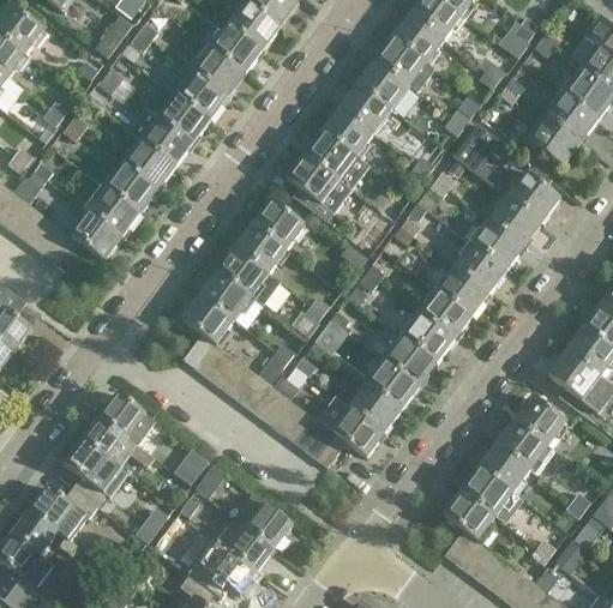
[(244,0),(245,1),(280,28),(298,4),(293,0),(244,0)]
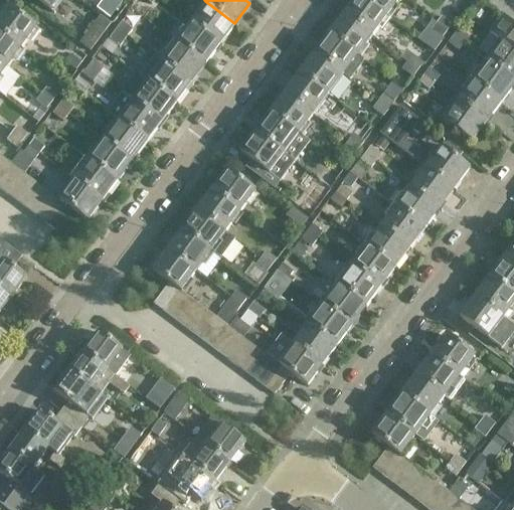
[(389,16),(368,0),(351,0),(343,11),(371,33),(377,25),(380,28),(389,16)]
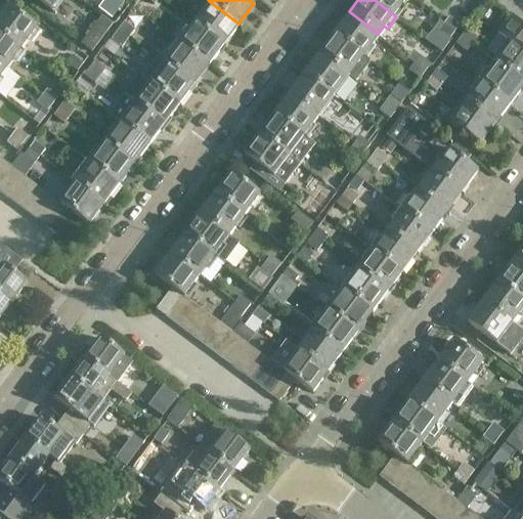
[(375,0),(396,16),(404,5),(401,2),(402,0),(375,0)]
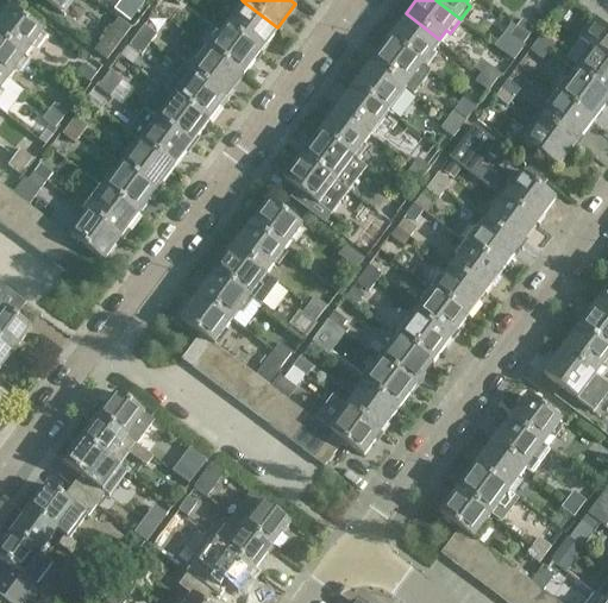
[(277,27),(243,1),(226,24),(261,50),(277,27)]
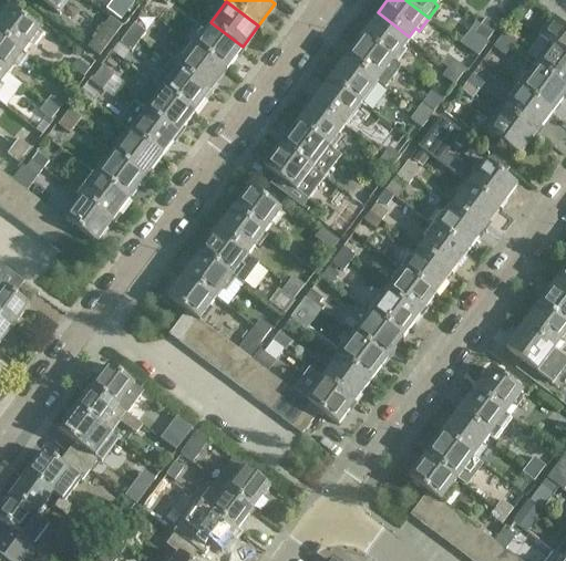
[(8,3),(0,14),(0,32),(23,50),(40,28),(8,3)]
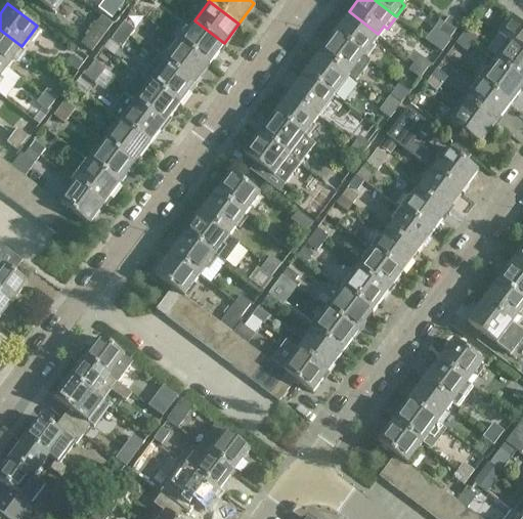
[(106,6),(102,12),(113,20),(118,14),(106,6)]
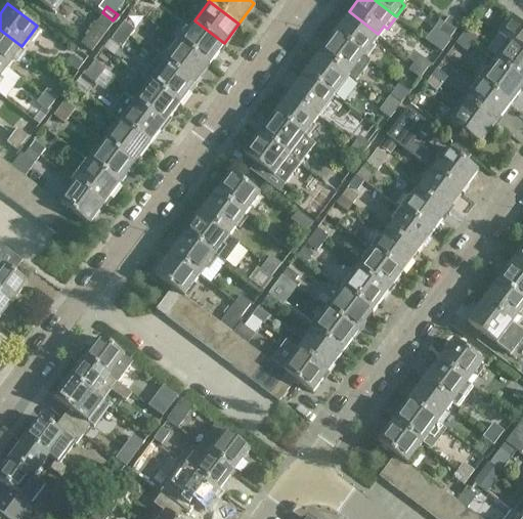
[(378,34),(349,11),(334,32),(366,56),(375,45),(372,43),(378,34)]
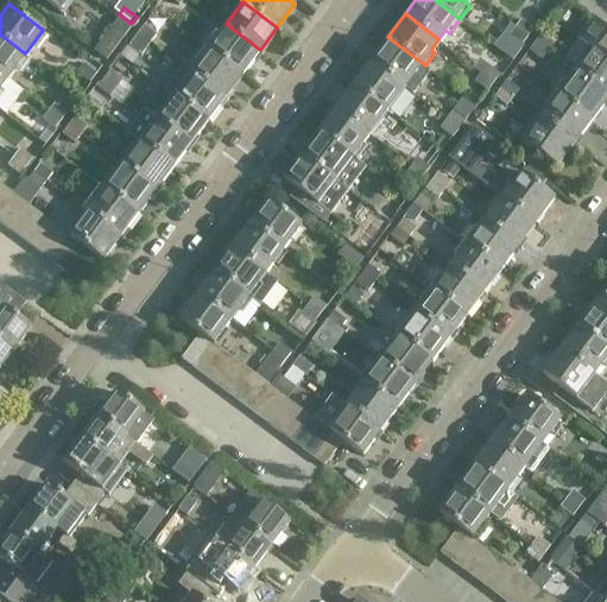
[(131,24),(119,14),(111,24),(124,33),(131,24)]
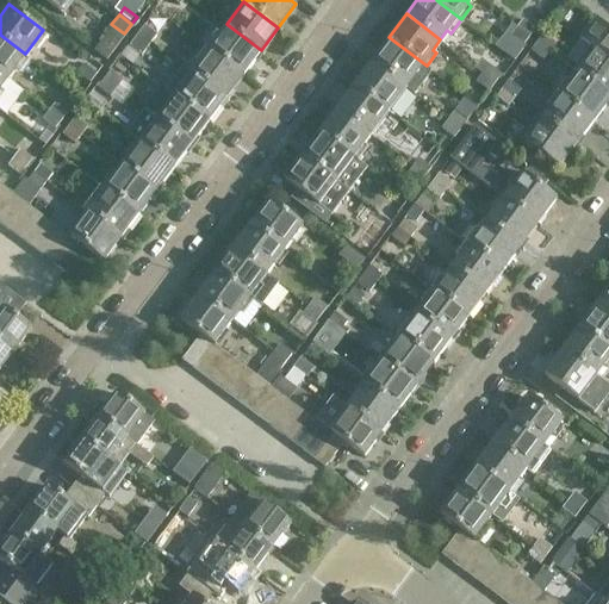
[(516,24),(529,33),(535,26),(522,16),(516,24)]
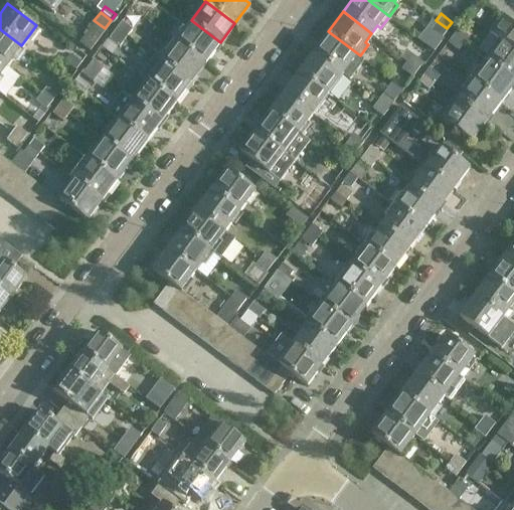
[(513,23),(501,13),(490,29),(498,36),(483,55),(513,77),(513,23)]
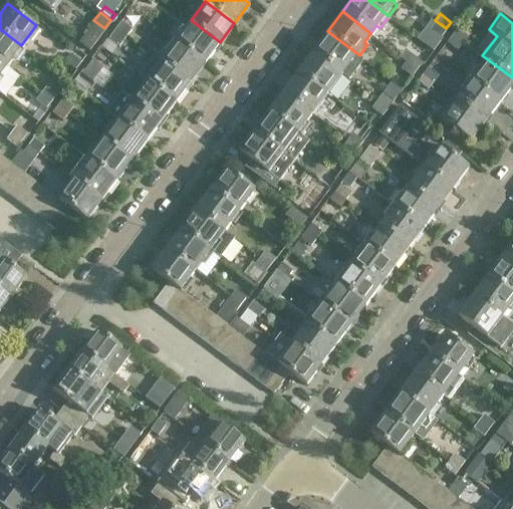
[(133,26),(121,18),(115,26),(126,34),(133,26)]
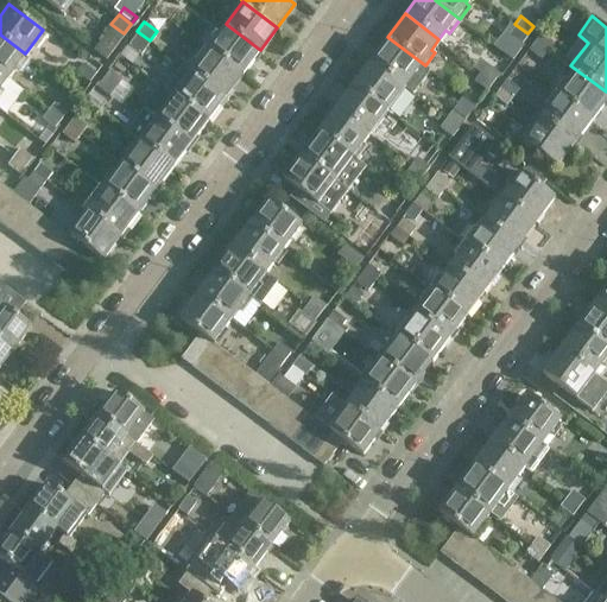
[(260,50),(226,24),(208,48),(242,74),(260,50)]
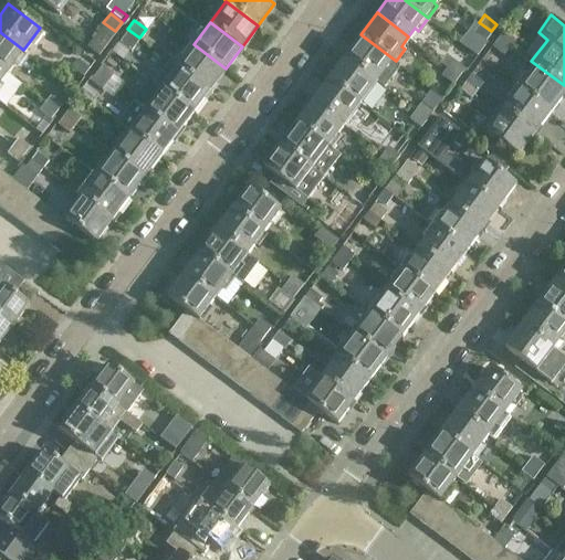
[(473,30),(485,39),(491,31),(479,22),(473,30)]
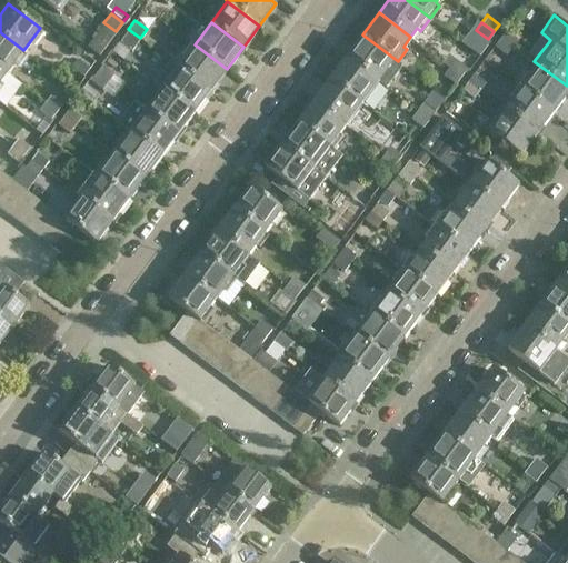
[(140,38),(128,29),(122,37),(135,46),(140,38)]
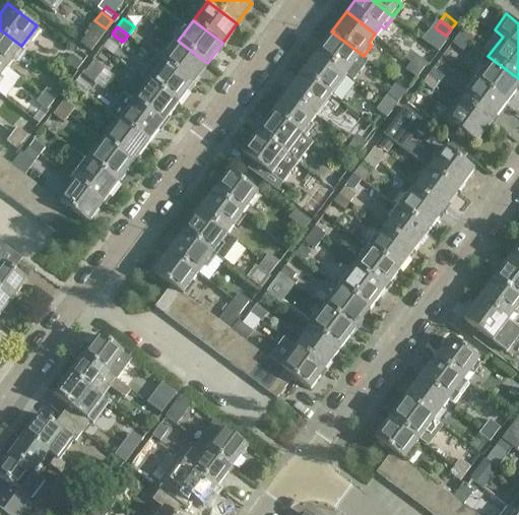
[(457,33),(468,41),(472,35),(462,26),(457,33)]
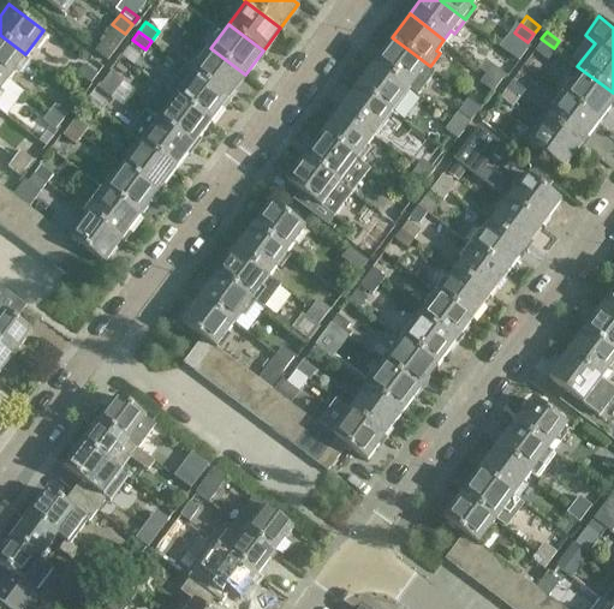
[(25,54),(0,35),(0,72),(7,78),(25,54)]
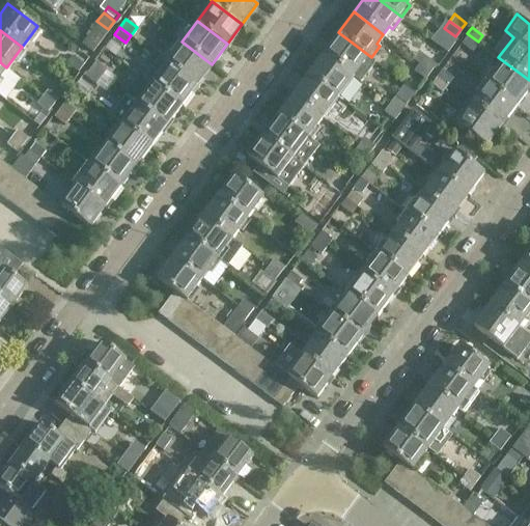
[(371,57),(338,32),(324,52),(353,75),(360,79),(374,59),(371,57)]
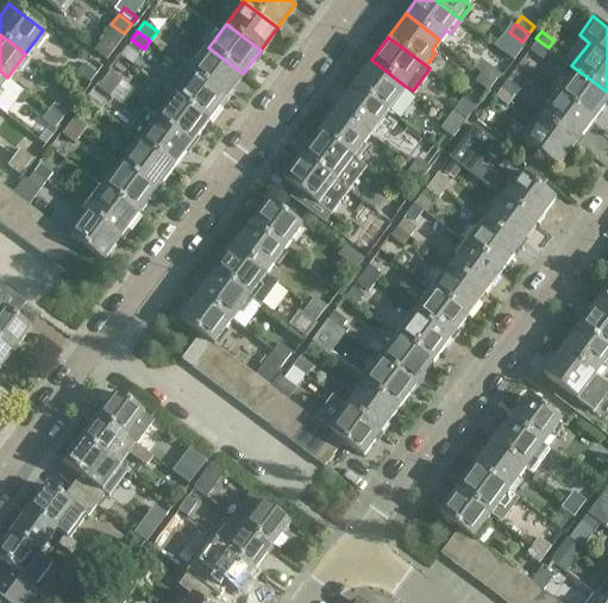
[(536,38),(530,48),(543,57),(549,48),(536,38)]
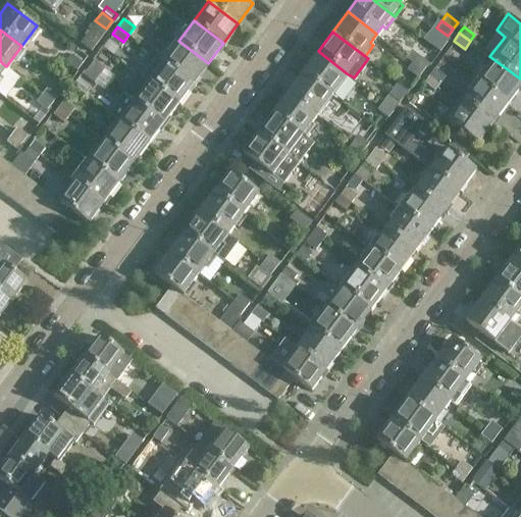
[(208,63),(178,41),(163,60),(194,83),(208,63)]
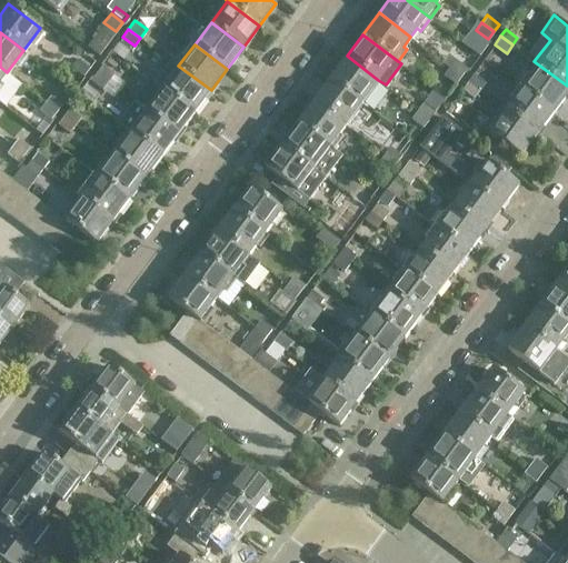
[(72,64),(83,73),(96,59),(83,50),(72,64)]
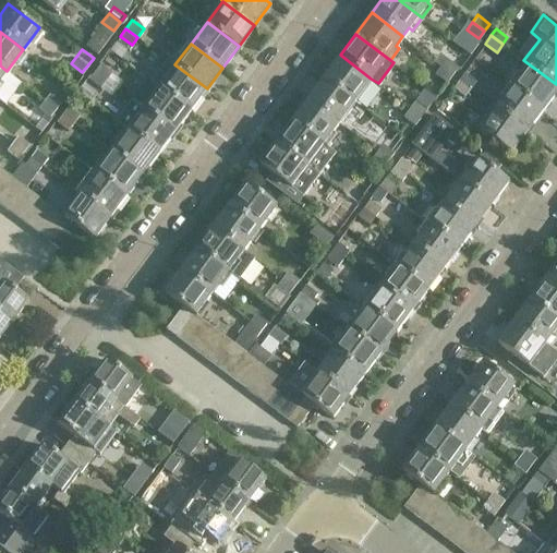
[(433,59),(452,73),(458,65),(439,51),(433,59)]
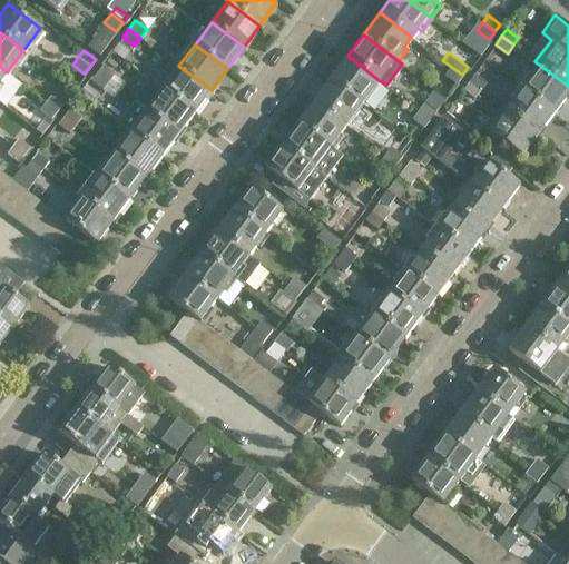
[(379,80),(347,56),(331,77),(366,105),(375,92),(372,89),(379,80)]
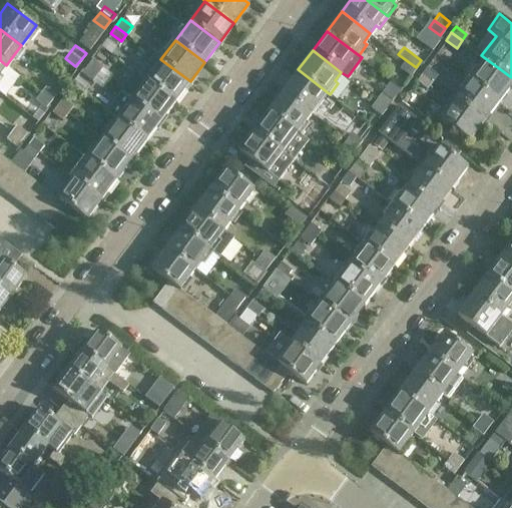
[(400,66),(410,74),(416,67),(398,54),(404,60),(400,66)]
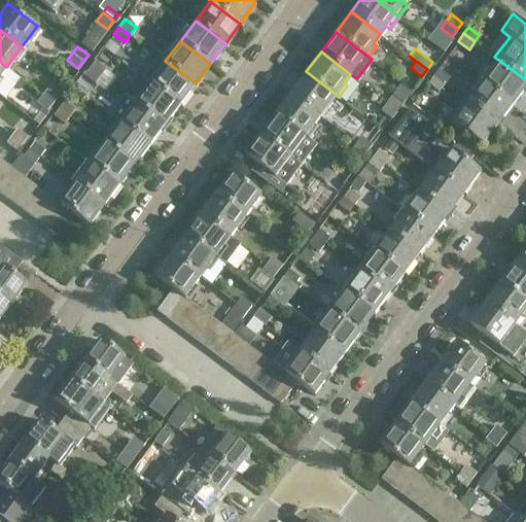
[(525,83),(525,79),(494,57),(494,58),(497,60),(491,68),(488,67),(480,77),(513,102),(525,83)]
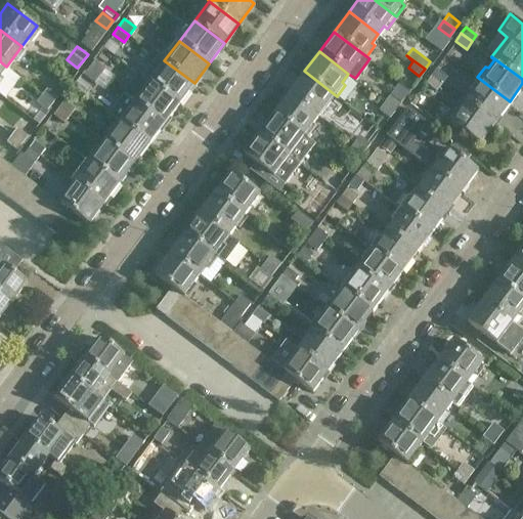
[(88,66),(99,75),(105,67),(94,58),(88,66)]
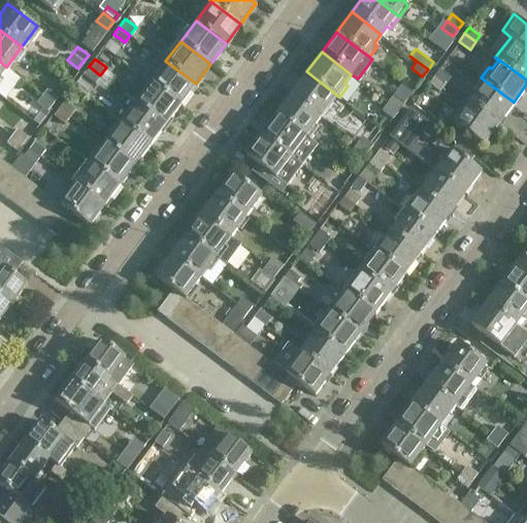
[(196,84),(165,61),(151,80),(139,72),(180,104),(196,84)]
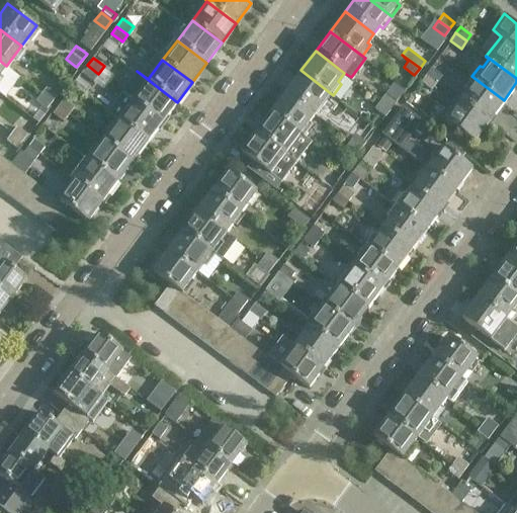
[(87,65),(82,72),(93,80),(98,74),(87,65)]
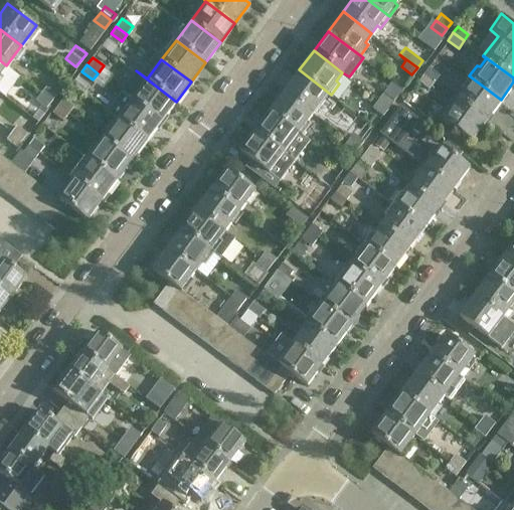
[(331,95),(299,69),(285,90),(313,111),(319,104),(322,107),(331,95)]
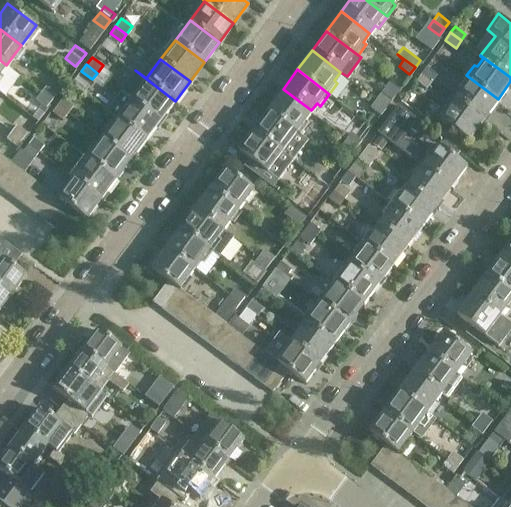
[(175,101),(135,70),(120,90),(161,120),(175,101)]
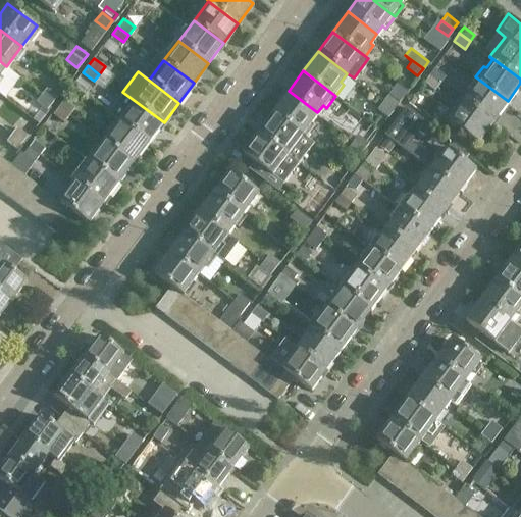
[(508,101),(475,76),(467,89),(469,91),(463,99),(492,120),(508,101)]
